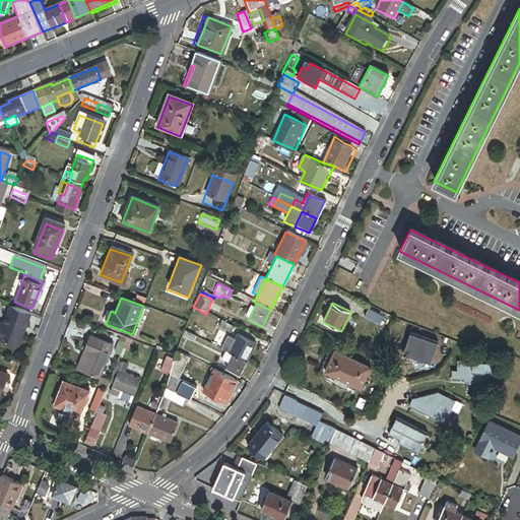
[(254,308),(249,305),(244,316),(249,318),(254,308)]
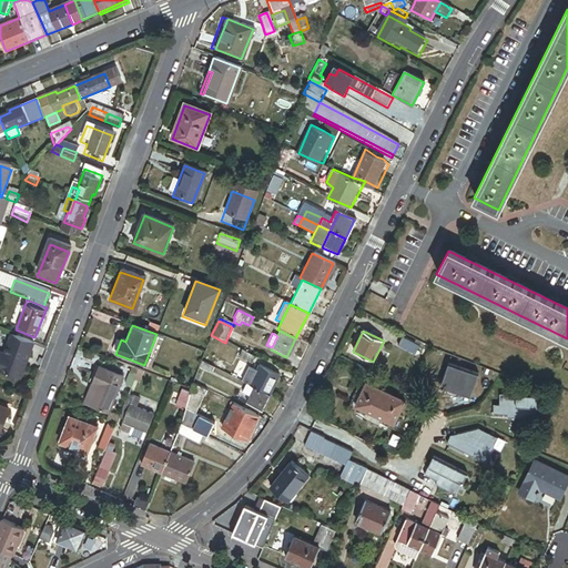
[(149,366),(160,336),(156,334),(144,365),(149,366)]
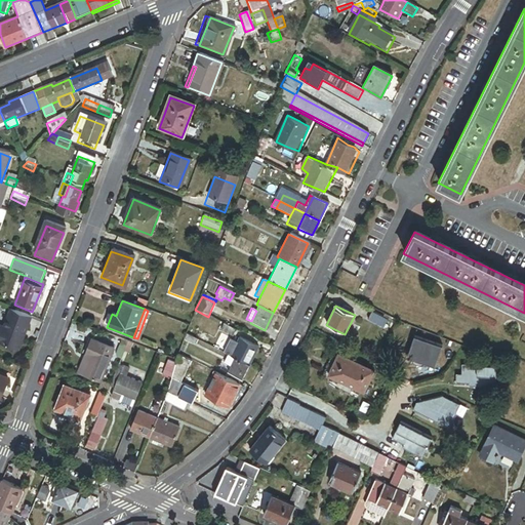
[(0,341),(17,349),(30,318),(9,311),(2,327),(0,326),(0,341)]
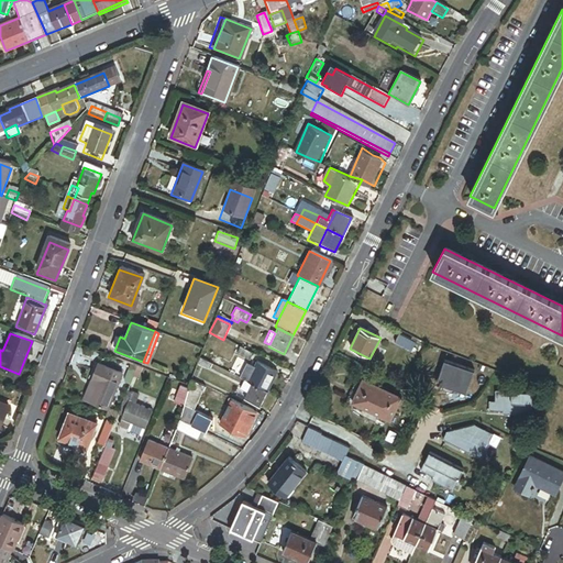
[(417,342),(400,333),(396,342),(412,351),(417,342)]
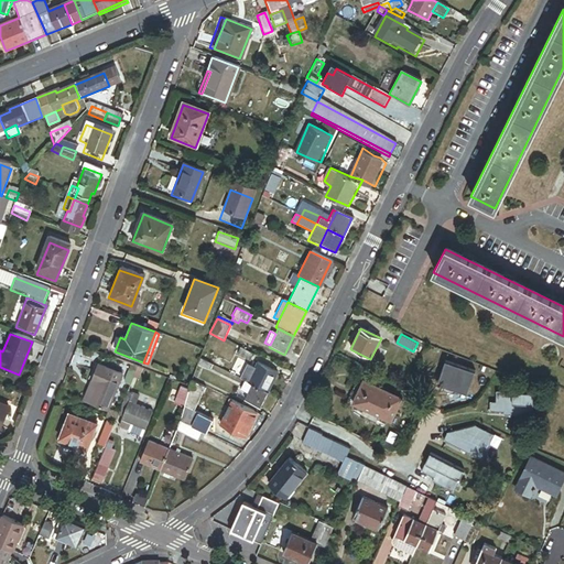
[(248,361),(251,354),(238,347),(235,355),(248,361)]
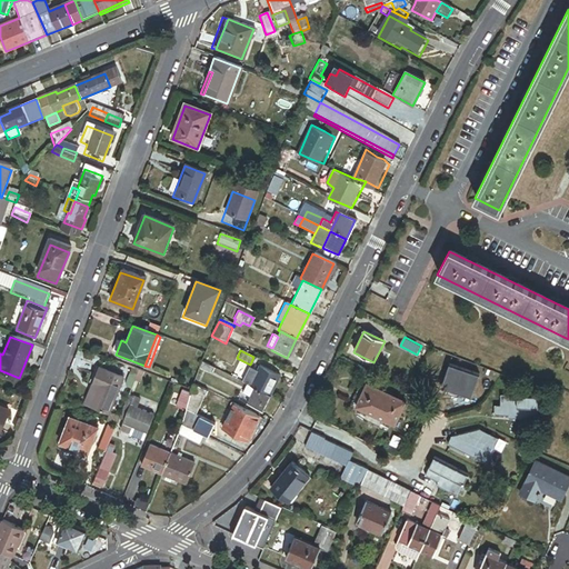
[(91,360),(82,382),(91,386),(86,402),(100,408),(116,370),(91,360)]
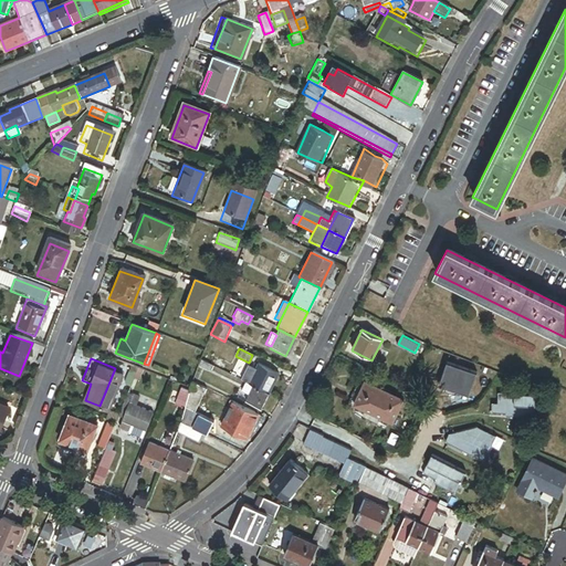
[(211,366),(200,360),(197,367),(208,373),(211,366)]
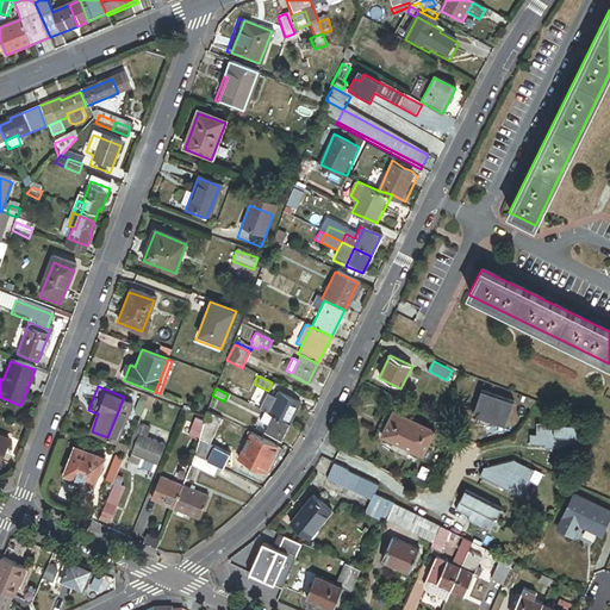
[(504,425),(512,402),(479,390),(472,410),(490,416),(489,421),(504,425)]
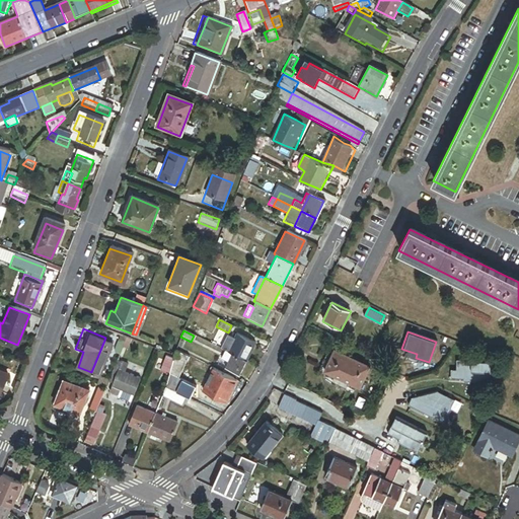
[(230,354),(244,361),(253,344),(234,334),(232,338),(225,352),(230,354)]
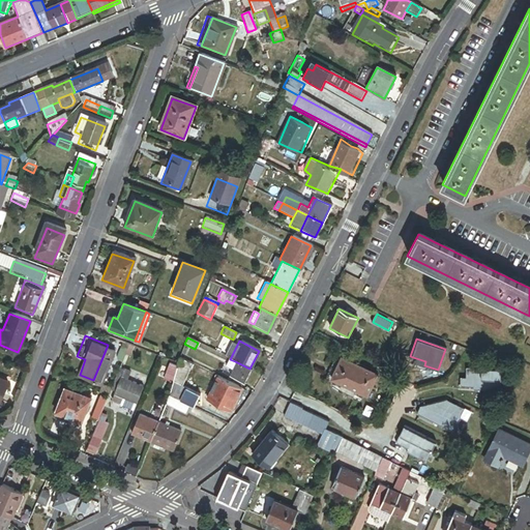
[(231,342),(224,356),(229,358),(230,359),(237,345),(231,342)]
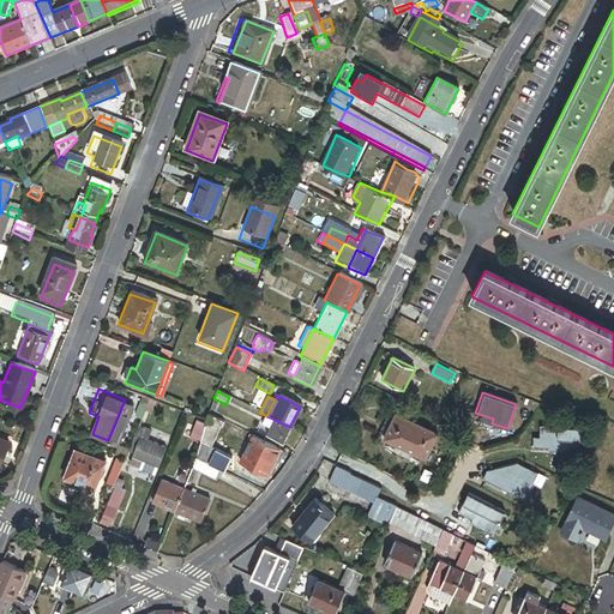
[(146,399),(139,397),(132,414),(134,417),(138,420),(142,410),(146,399)]
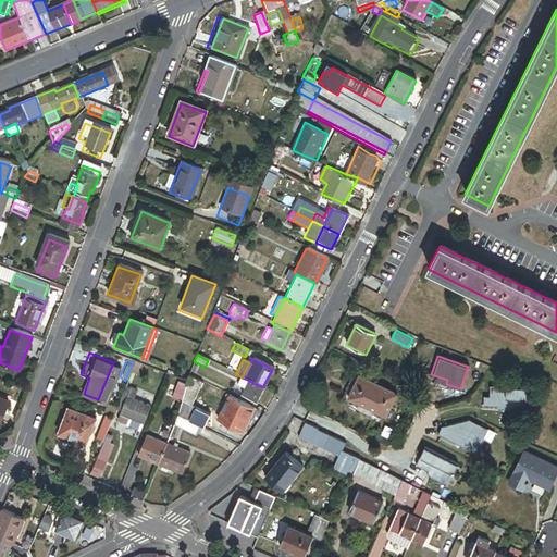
[(134,374),(138,364),(133,362),(128,372),(134,374)]
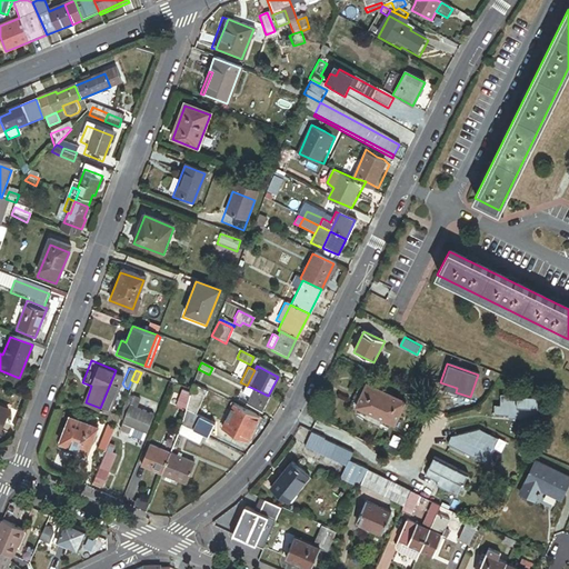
[(457,388),(440,382),(439,387),(456,392),(457,388)]
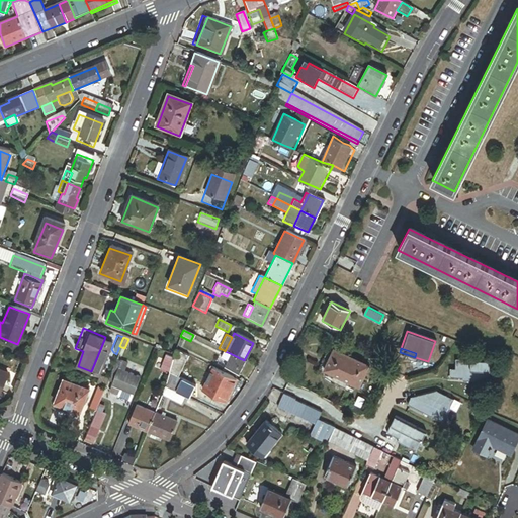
[(185,354),(175,349),(172,355),(172,358),(167,372),(167,373),(174,377),(185,354)]
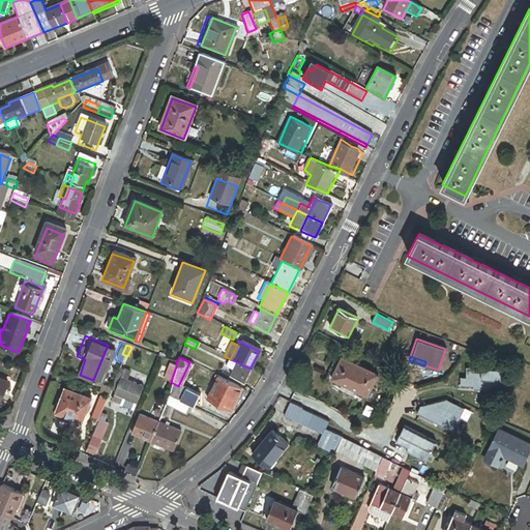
[(378,374),(343,357),(339,366),(333,364),(328,376),(329,377),(327,381),(341,387),(339,391),(353,398),(355,394),(364,399),(366,393),(369,394),(378,374)]
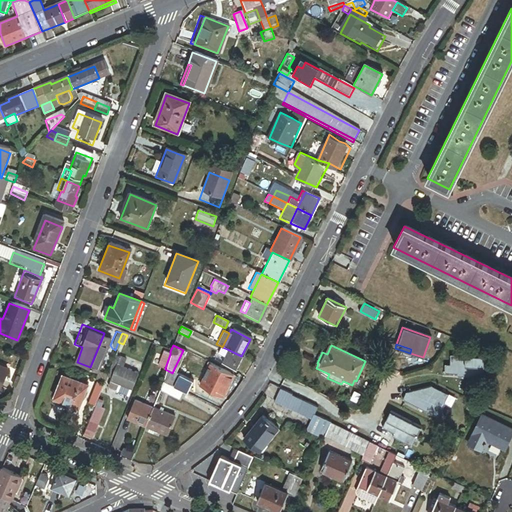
[(222,347),(221,346),(217,354),(223,357),(227,349),(222,347)]
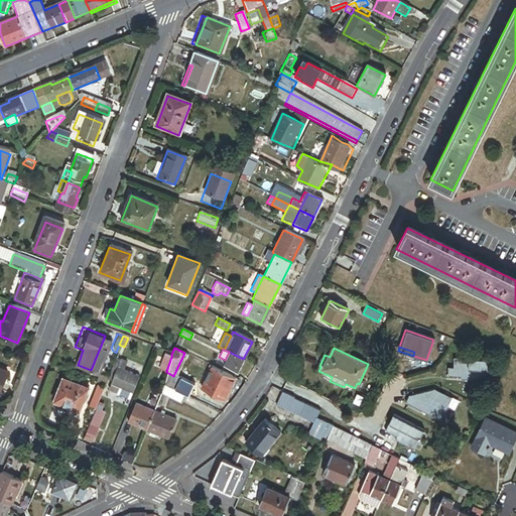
[(236,374),(243,359),(229,352),(225,360),(222,367),(236,374)]
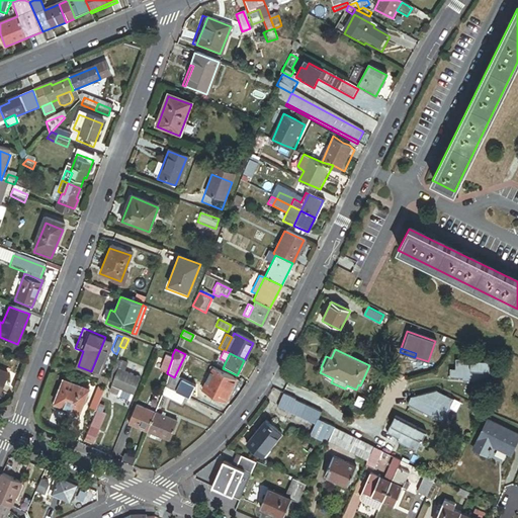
[(167,372),(172,358),(164,356),(160,370),(167,372)]
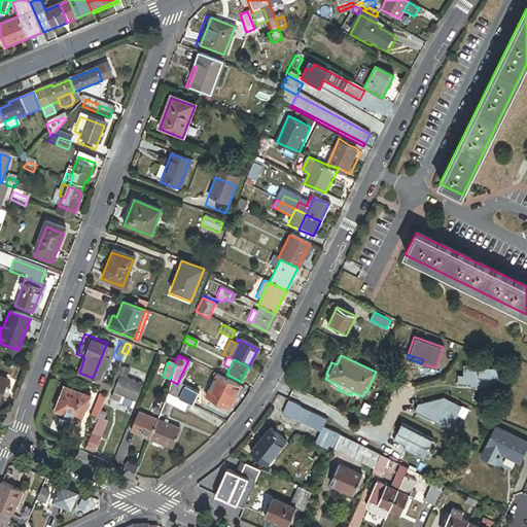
[(502,388),(502,365),(463,364),(463,375),(458,375),(458,385),(471,385),(471,387),(502,388)]
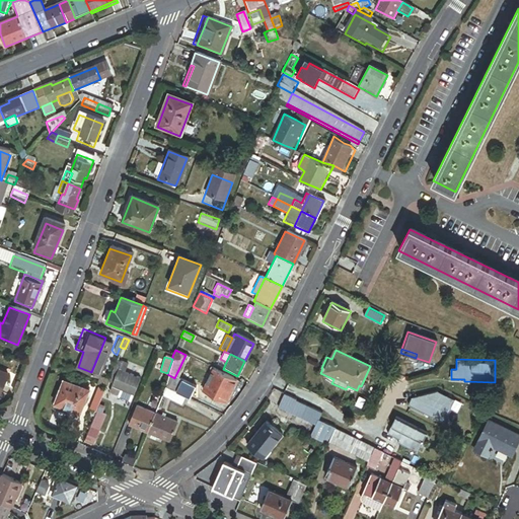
[(120,361),(117,369),(124,372),(127,364),(120,361)]
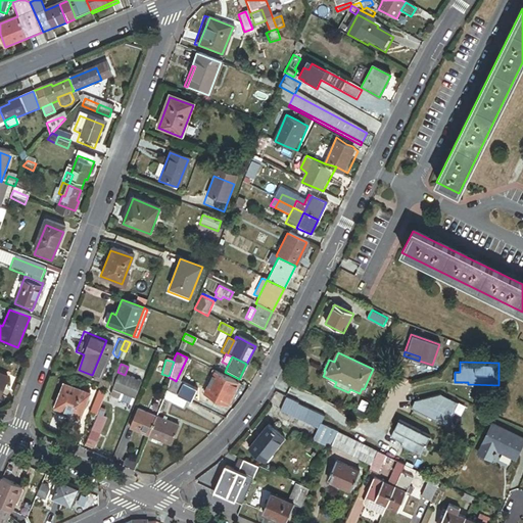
[(108,383),(112,385),(117,372),(113,371),(108,383)]
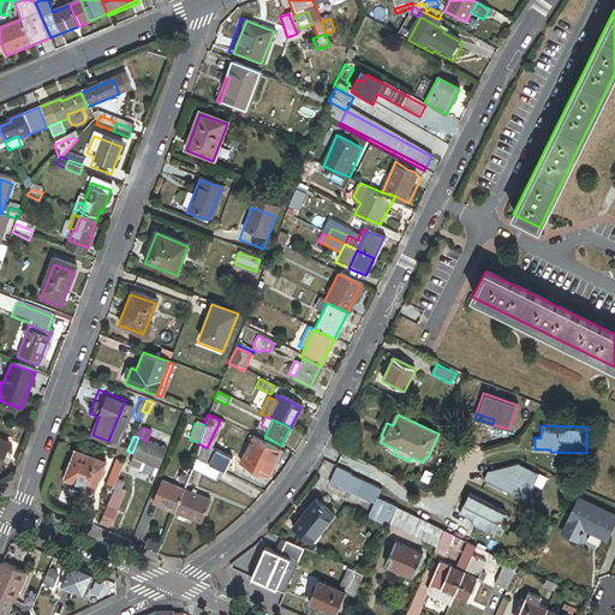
[(160,436),(156,445),(163,447),(167,439),(160,436)]
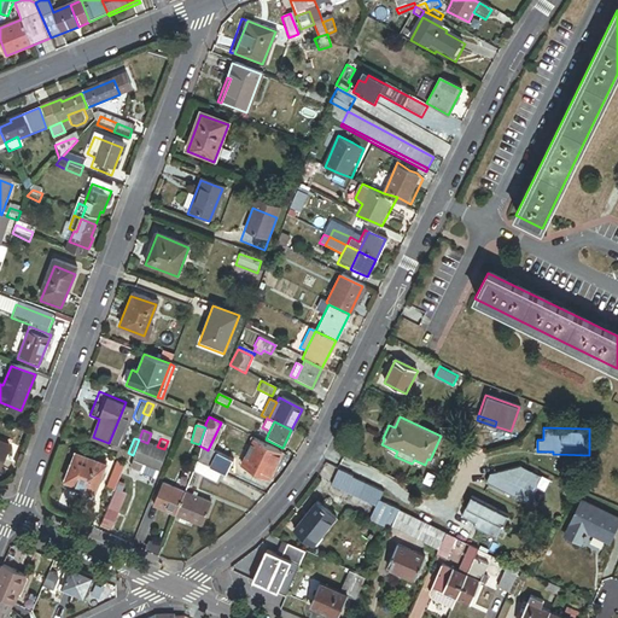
[(268,478),(280,453),(252,438),(239,465),(268,478)]
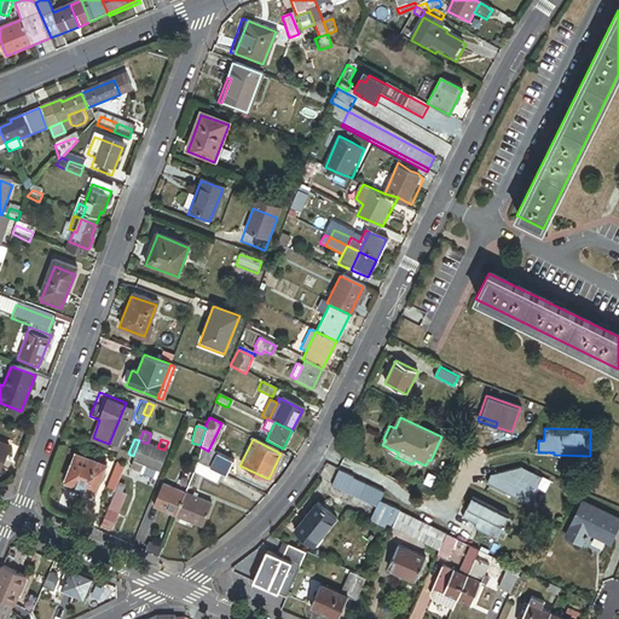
[(165,450),(157,447),(148,444),(139,440),(133,456),(131,460),(142,464),(157,470),(165,450)]
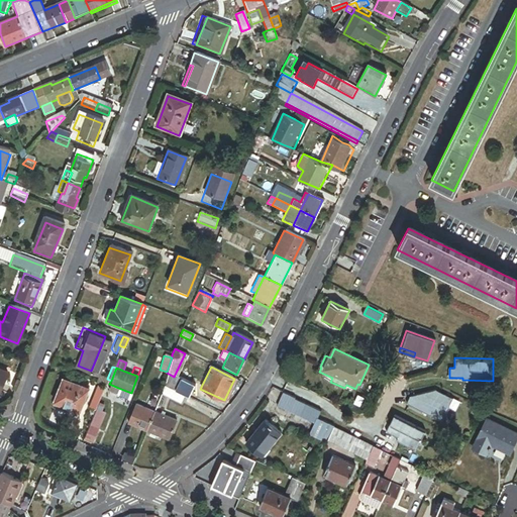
[(174,377),(167,373),(162,387),(182,395),(186,397),(192,385),(174,377)]
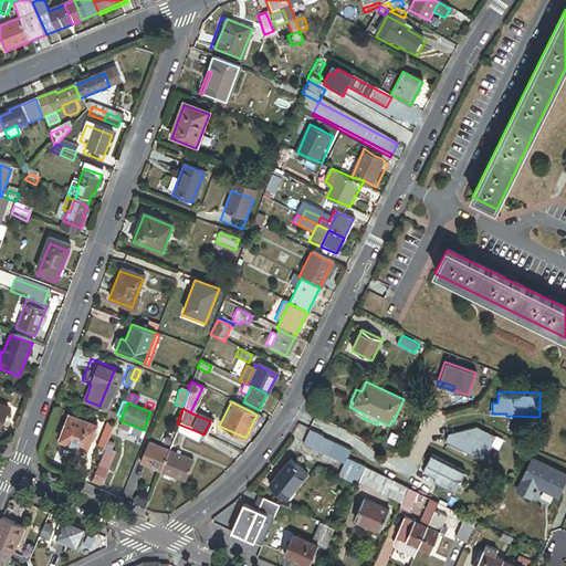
[(67,413),(58,440),(85,451),(96,423),(67,413)]
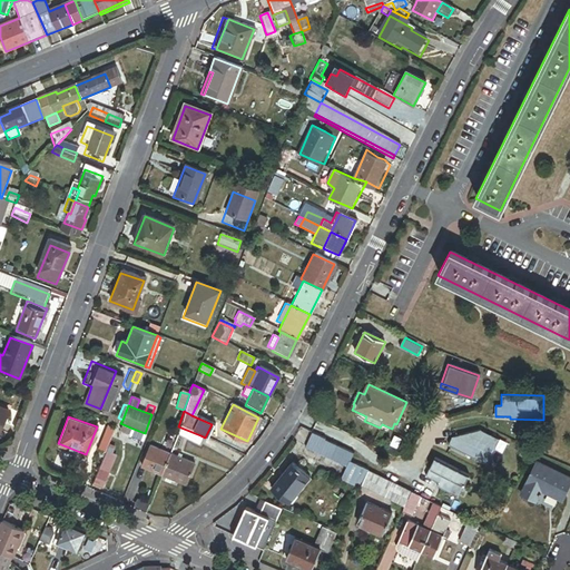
[(130,428),(120,423),(118,430),(128,434),(130,428)]
